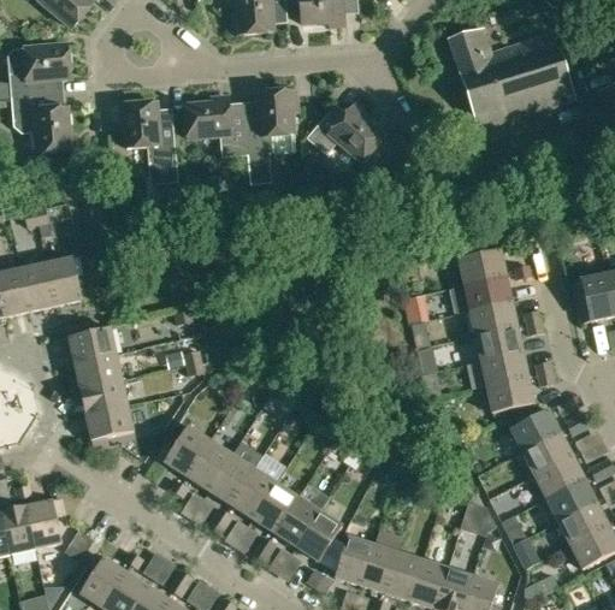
[(42,0),(72,24),(93,0),(42,0)]
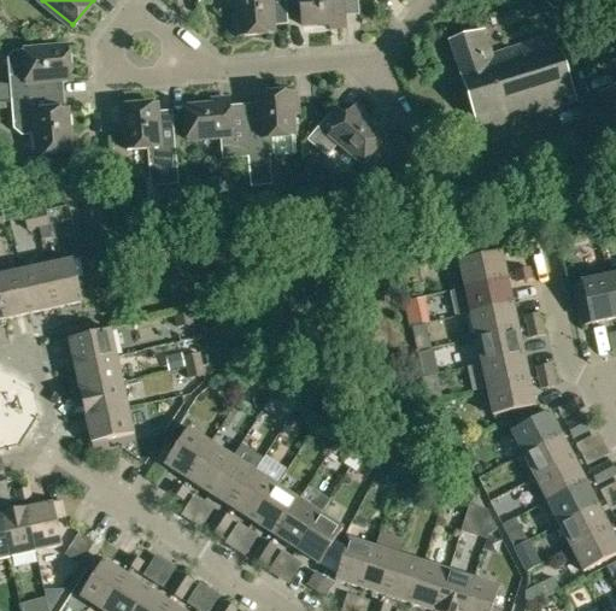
[(288,19),(286,0),(238,0),(239,10),(234,10),(235,31),(274,28),(274,21),(288,19)]
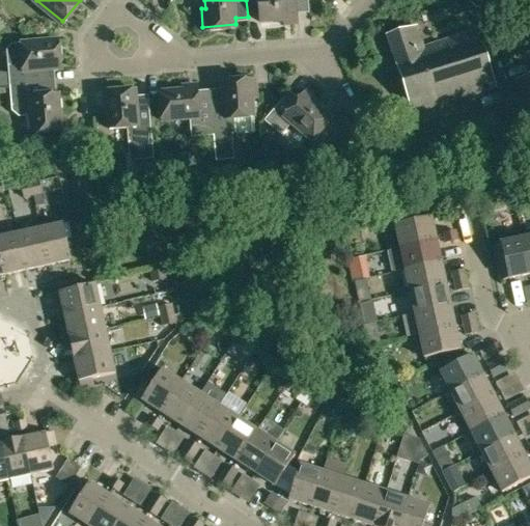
[(258,0),(260,18),(290,16),(290,20),(297,19),(296,9),(309,8),(308,0),(258,0)]
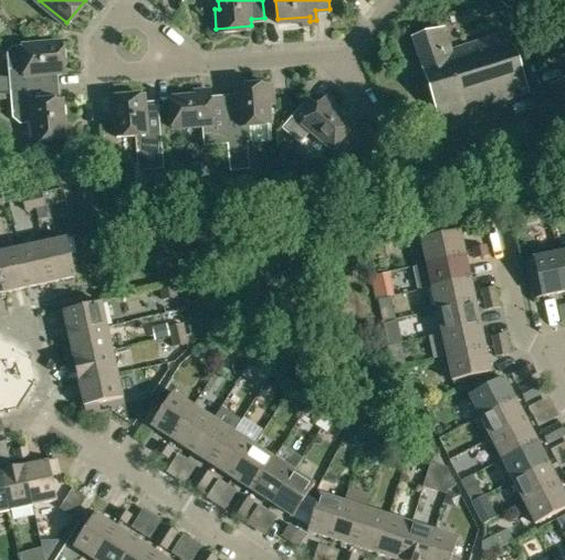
[(440,116),(529,86),(508,25),(451,45),(445,24),(412,34),(440,116)]
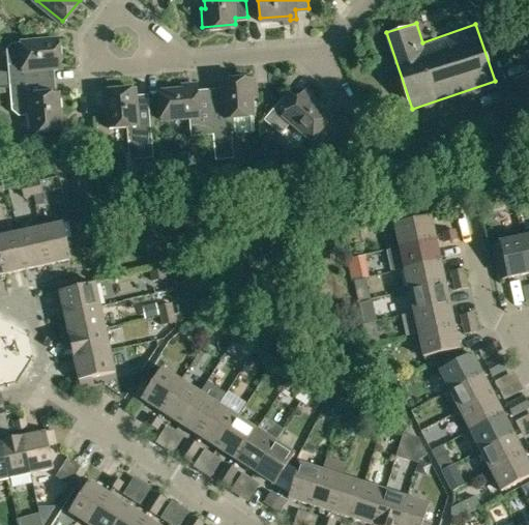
[(6,45),(9,82),(55,78),(54,65),(60,64),(58,36),(11,39),(6,45)]
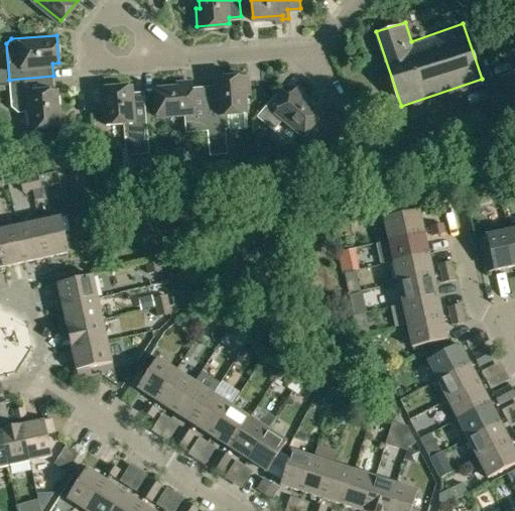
[(514,68),(502,72),(514,110),(514,68)]
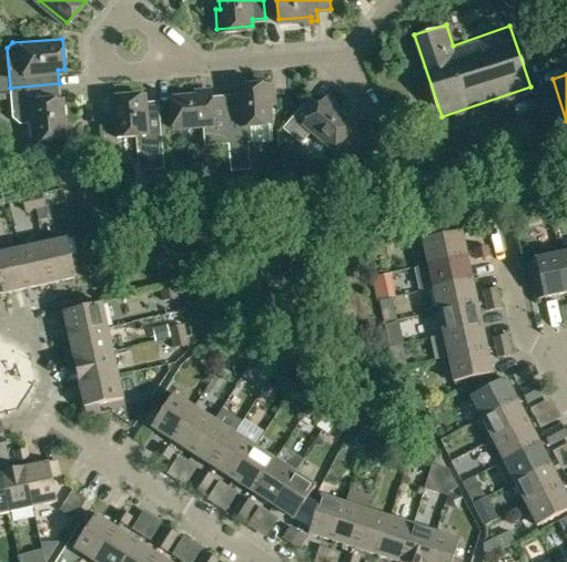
[(238,91),(224,92),(229,140),(249,139),(253,139),(273,136),(272,120),(270,101),(275,101),(273,81),(264,82),(263,82),(252,83),(250,83),(238,84),(238,91)]
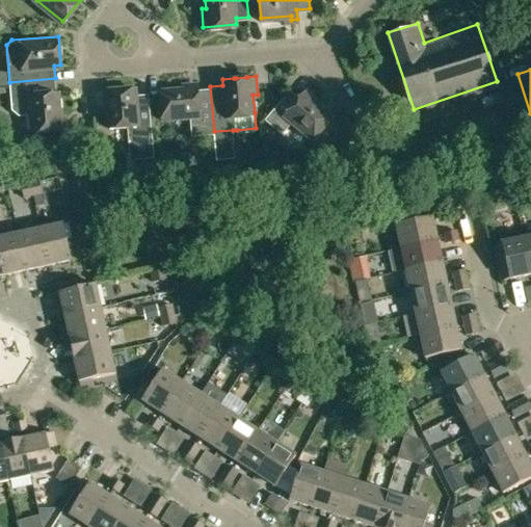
[(56,90),(55,78),(9,82),(11,107),(19,112),(31,111),(32,130),(65,127),(65,121),(60,121),(58,90),(56,90)]
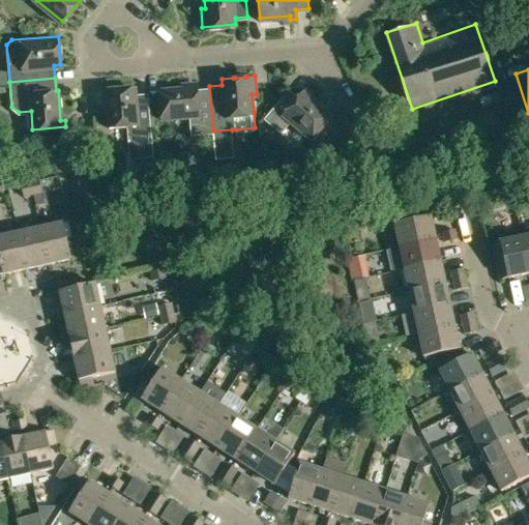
[(190,133),(213,130),(209,86),(197,87),(196,81),(189,81),(190,85),(160,88),(163,117),(189,114),(190,133)]
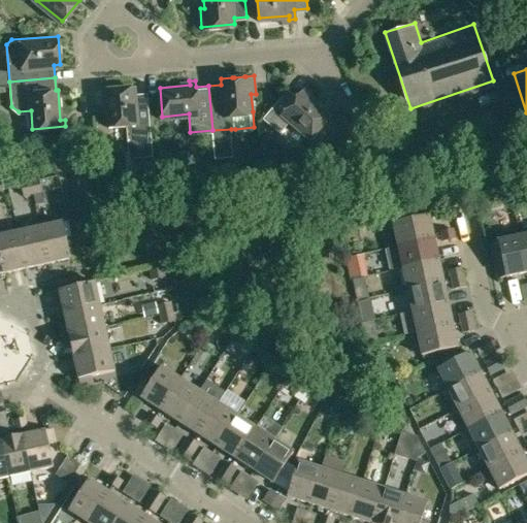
[(105,88),(107,109),(108,124),(128,123),(130,154),(153,152),(147,91),(135,92),(134,86),(105,88)]
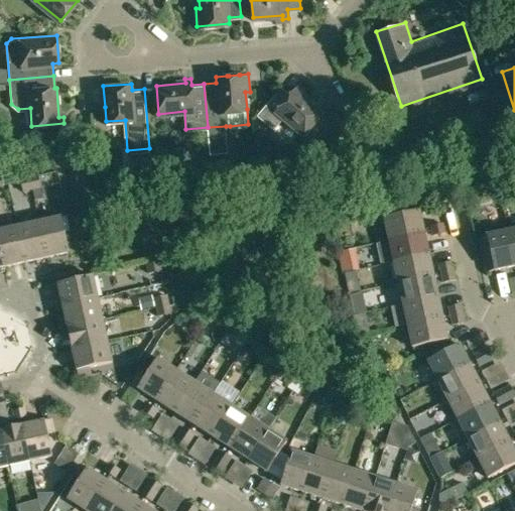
[(322,111),(307,100),(310,97),(296,85),(291,92),(281,84),(257,113),(274,127),(283,116),(303,133),(322,111)]
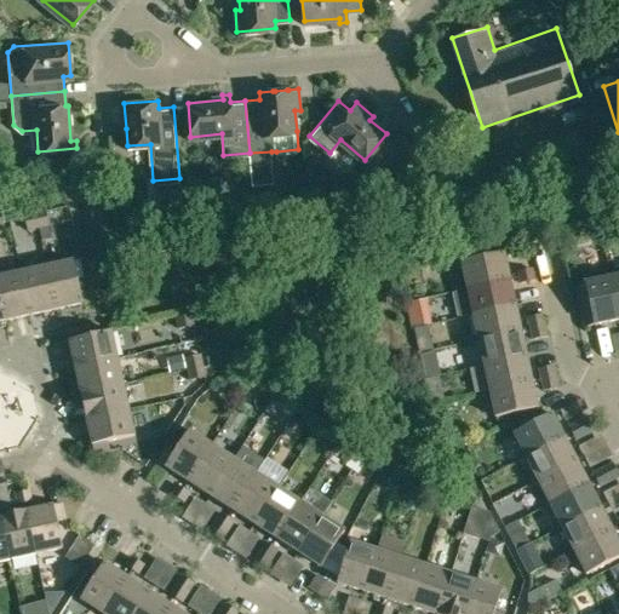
[(171,221),(183,221),(179,178),(167,179),(171,221)]
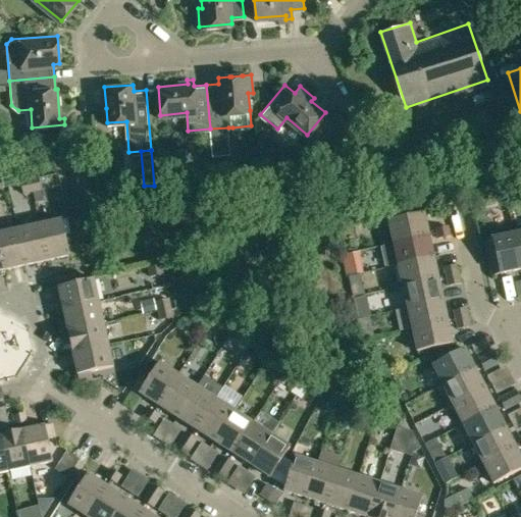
[(38,175),(29,177),(32,190),(41,188),(38,175)]
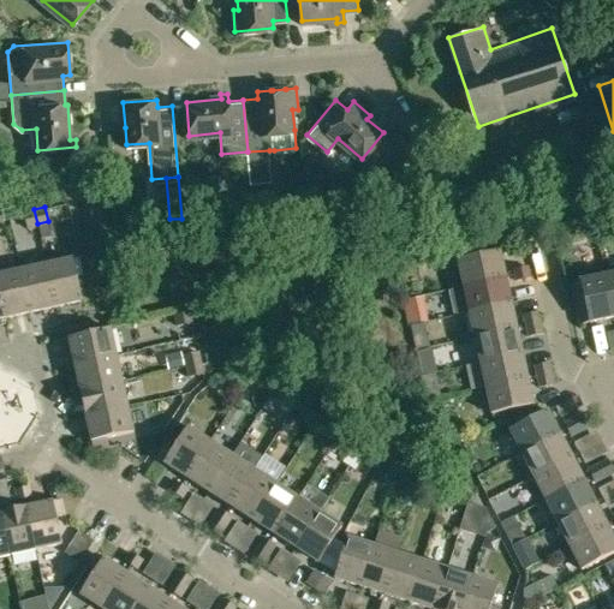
[(27,226),(37,224),(34,209),(23,212),(27,226)]
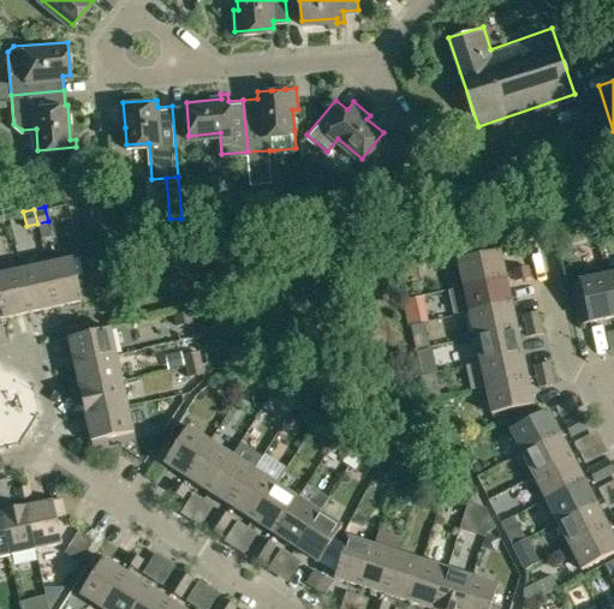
[(505,274),(498,239),(482,243),(483,251),(457,257),(463,284),(505,274)]
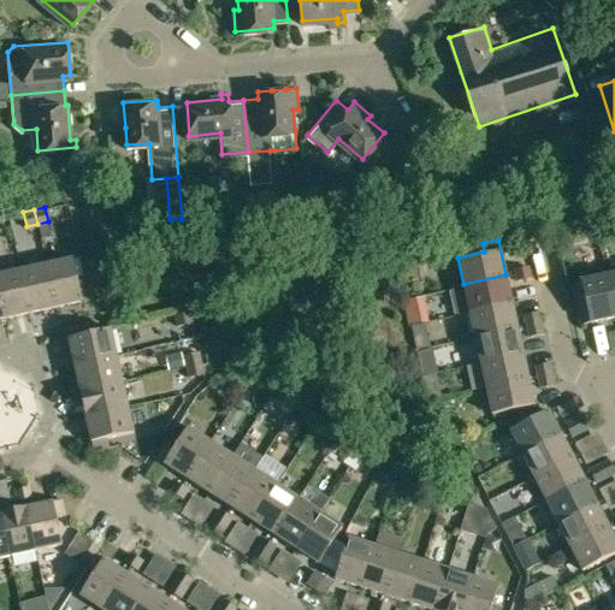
[(72,256),(46,262),(55,305),(82,298),(72,256)]
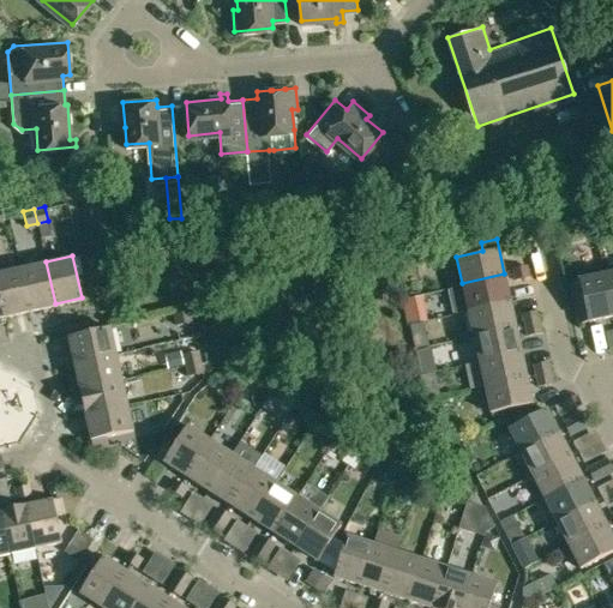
[(55,304),(46,262),(20,268),(30,309),(55,304)]
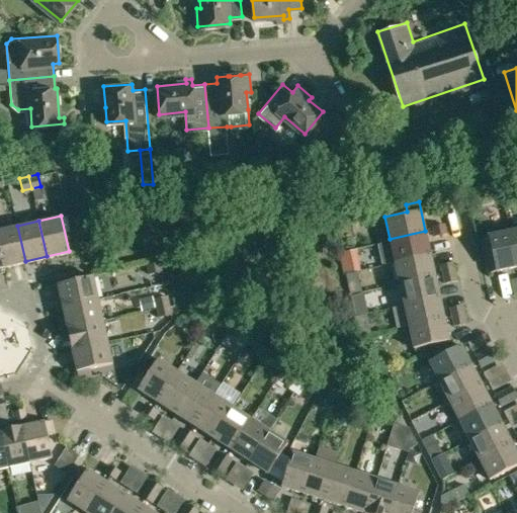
[(432,225),(434,234),(446,232),(444,222),(432,225)]
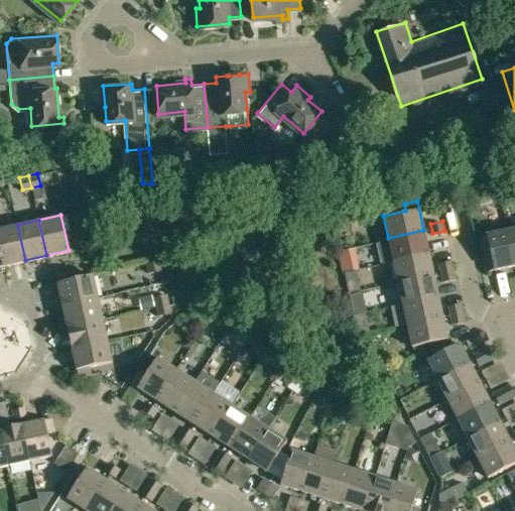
[(17,225),(0,228),(0,247),(4,264),(25,260),(17,225)]
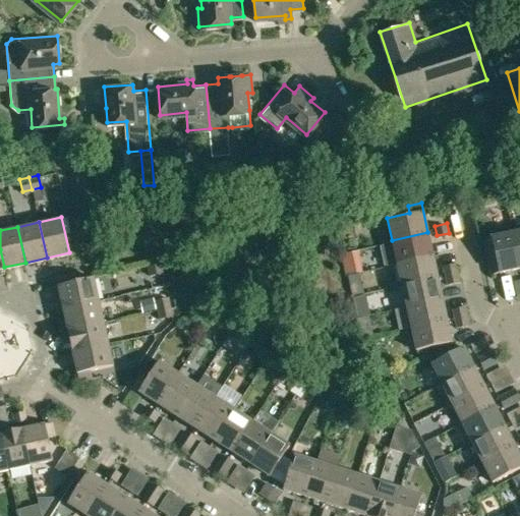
[(487,260),(490,273),(519,266),(519,261),(513,230),(490,235),(496,258),(487,260)]
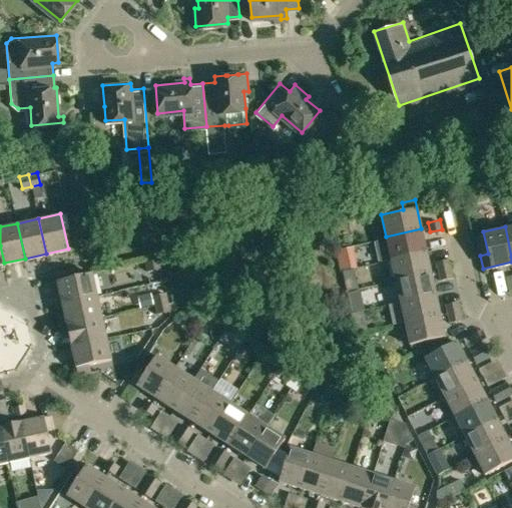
[(426,250),(421,228),(386,236),(376,239),(380,261),(391,258),(426,250)]
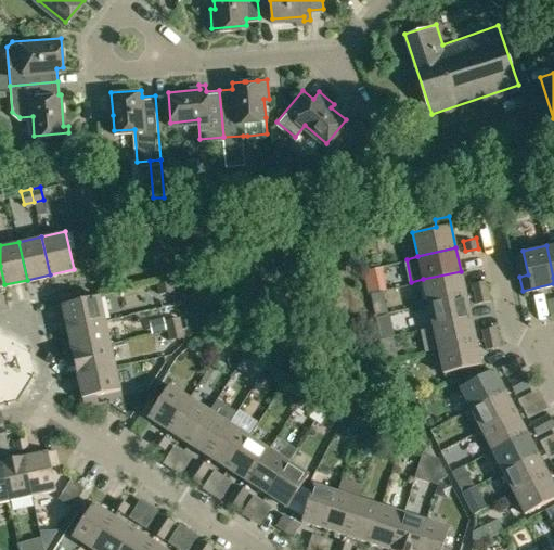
[(383,265),(364,268),(369,291),(387,286),(383,265)]
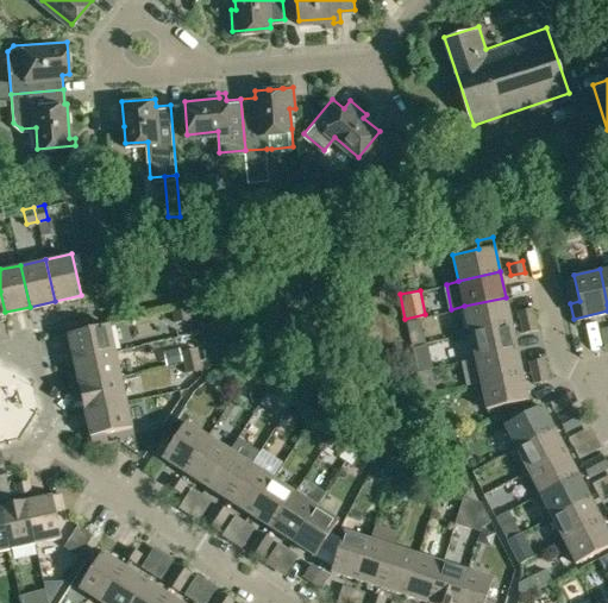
[(511,322),(506,297),(464,306),(469,331),(511,322)]
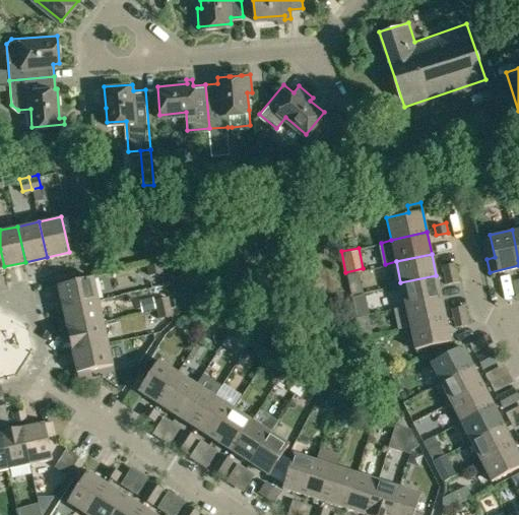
[(161,271),(159,261),(147,264),(149,273),(161,271)]
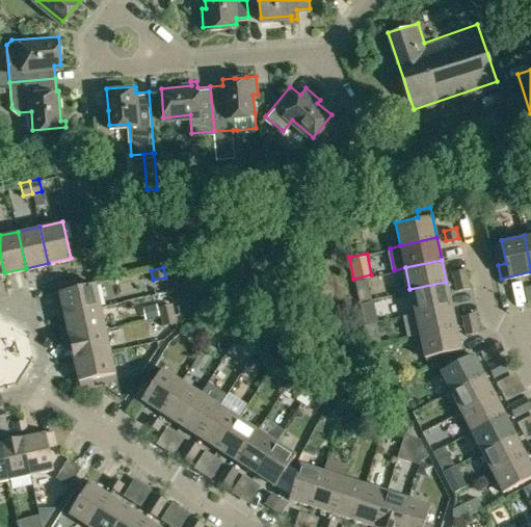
[(452,270),(454,280),(467,277),(465,267),(452,270)]
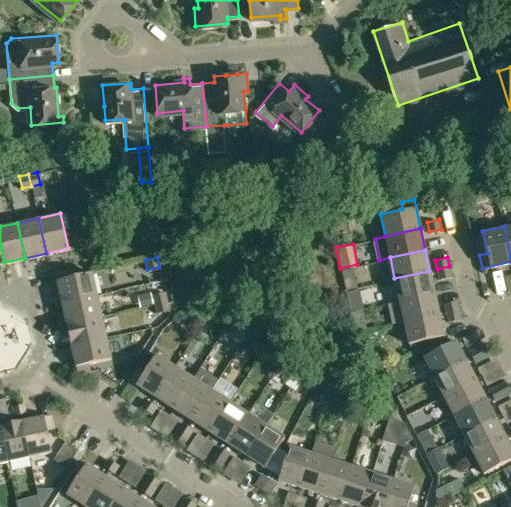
[(451,275),(449,266),(437,269),(439,278),(451,275)]
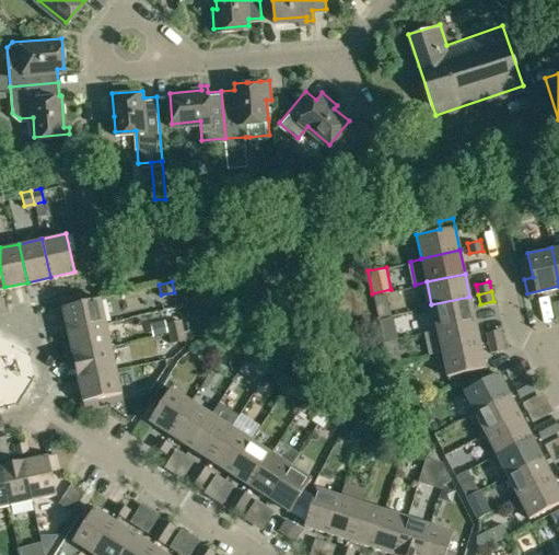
[(431,304),(437,327),(475,320),(469,297),(431,304)]
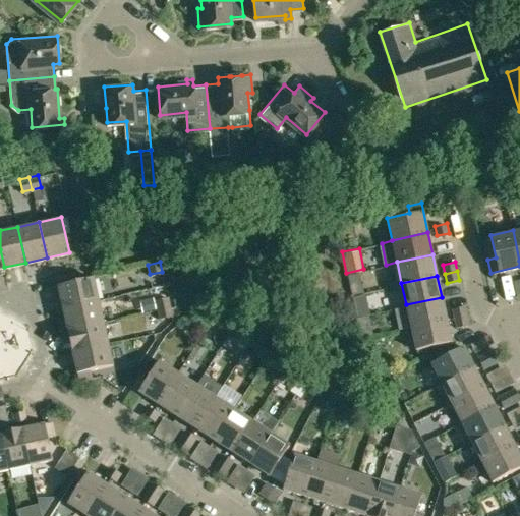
[(98,299),(94,277),(58,284),(62,306),(98,299)]
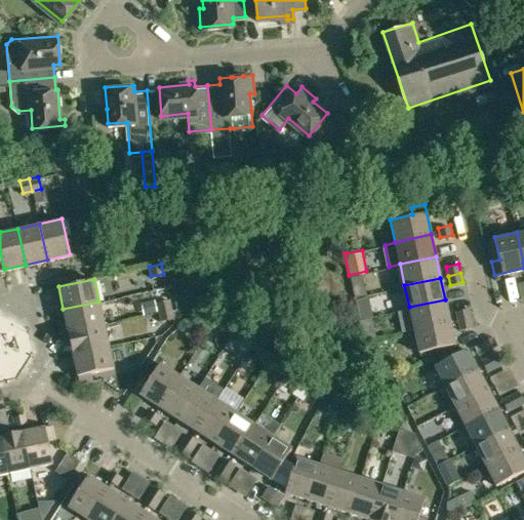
[(155,296),(142,301),(145,311),(158,308),(155,296)]
